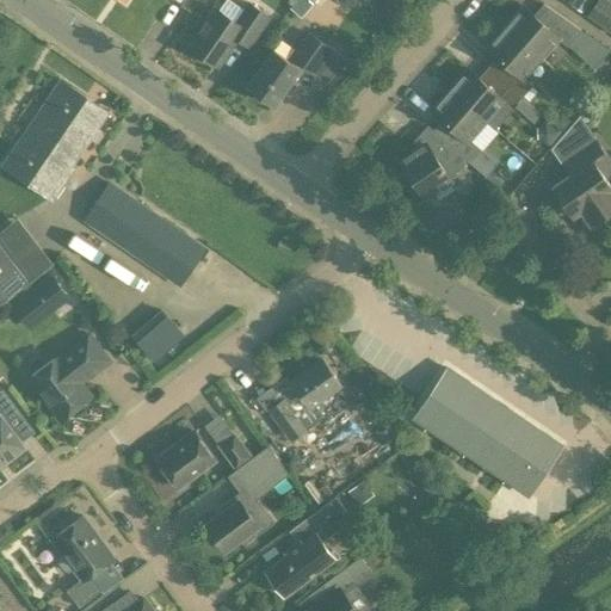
[(573,0),(572,5),(584,11),(588,0),(573,0)]
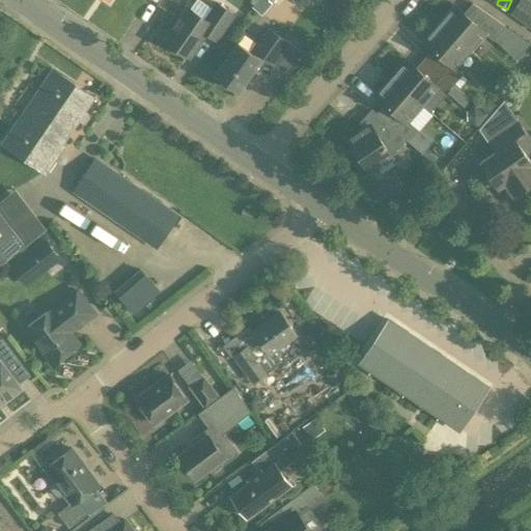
[(519,0),(509,12),(530,27),(530,1),(529,0),(519,0)]
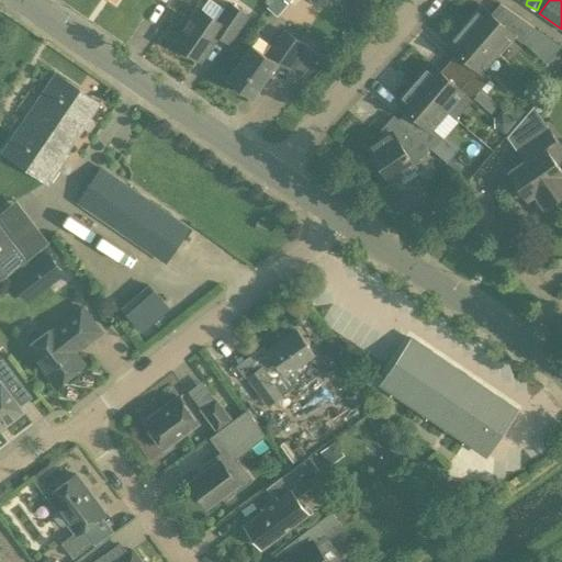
[(173,44),(199,60),(216,35),(227,43),(246,17),(229,4),(217,22),(199,9),(173,44)]
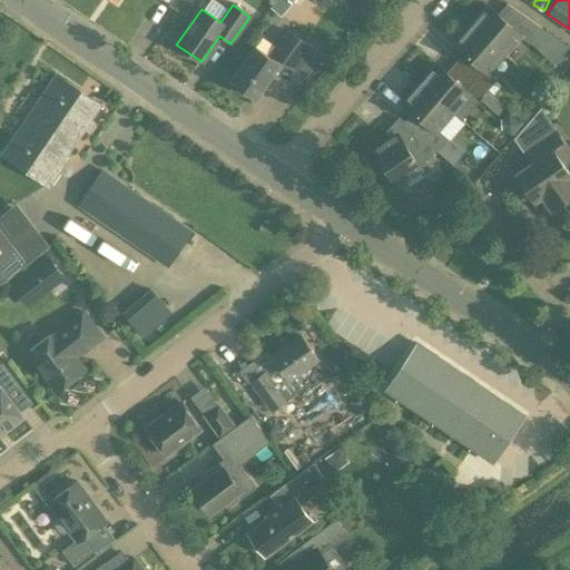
[(471,26),(503,53),(517,38),(527,45),(541,28),(522,15),(508,30),(485,10),(471,26)]
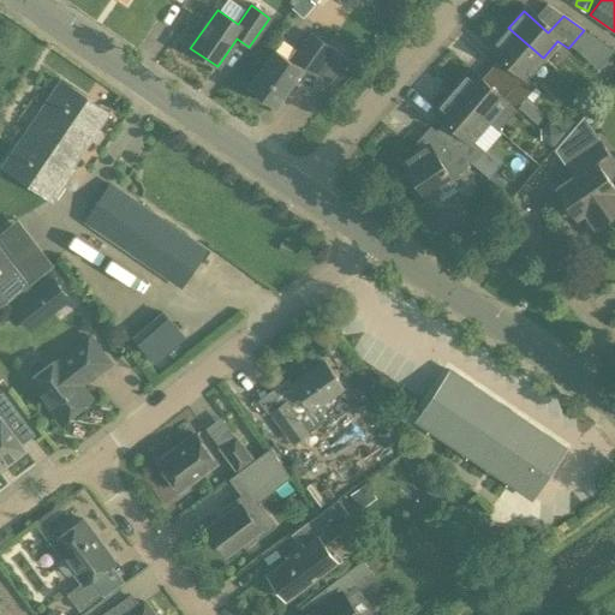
[(521,82),(543,58),(508,28),(488,53),(512,73),(503,83),(523,100),(532,89),(521,82)]
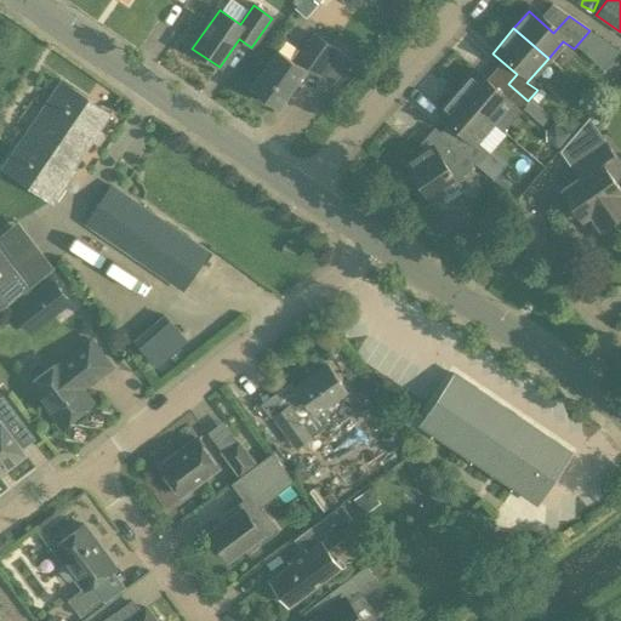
[(348,60),(337,50),(313,33),(295,58),(319,75),(331,83),(348,60)]
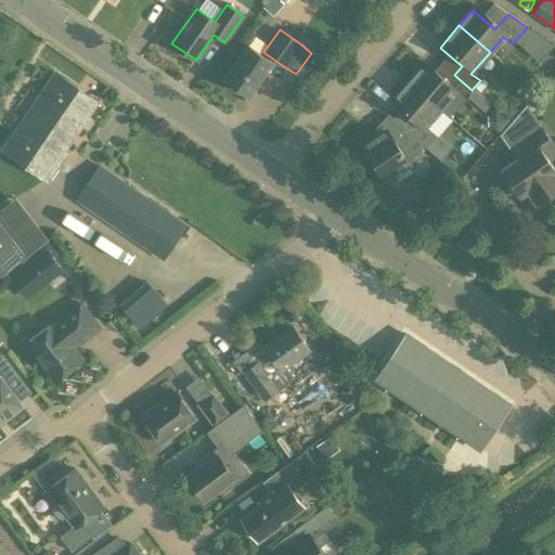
[(248,97),(271,63),(247,46),(223,79),(248,97)]
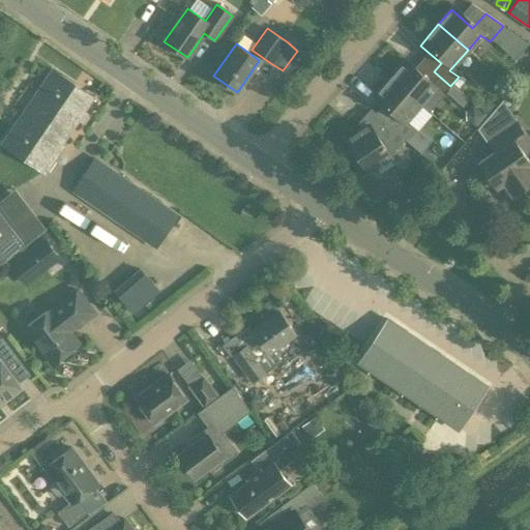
[(390,79),(420,105),(429,111),(450,86),(434,71),(427,80),(406,61),(390,79)]
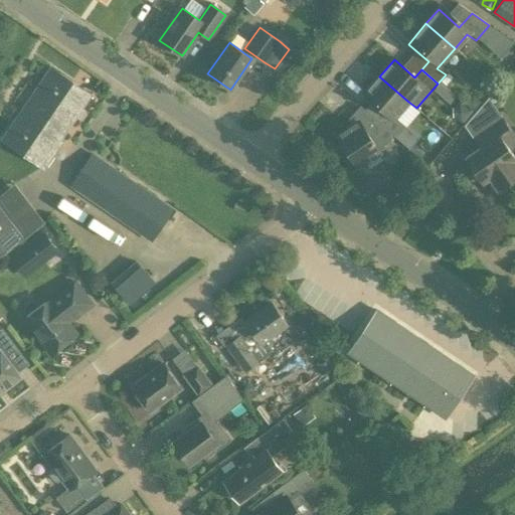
[(50,68),(29,101),(48,114),(51,117),(66,128),(90,95),(50,68)]
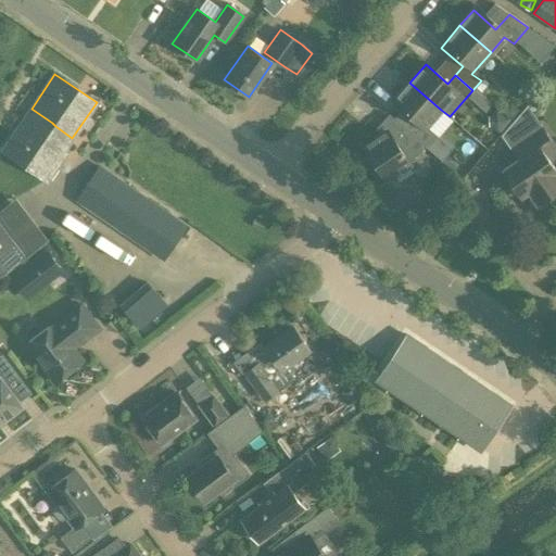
[(422,131),(441,110),(409,83),(391,104),(413,123),(404,134),(421,150),(432,138),(422,131)]
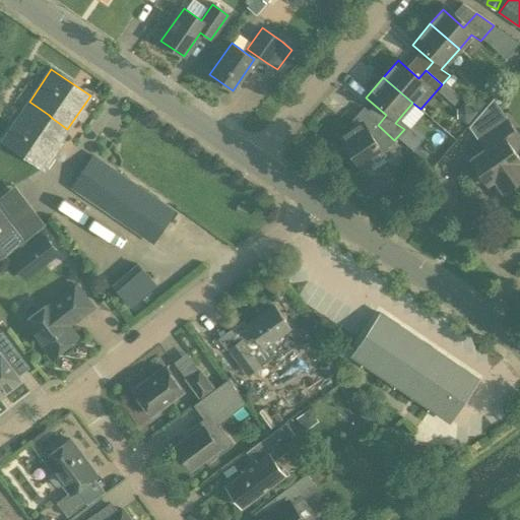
[(49,115),(29,102),(2,141),(44,169),(60,144),(58,142),(67,129),(52,118),(49,115)]
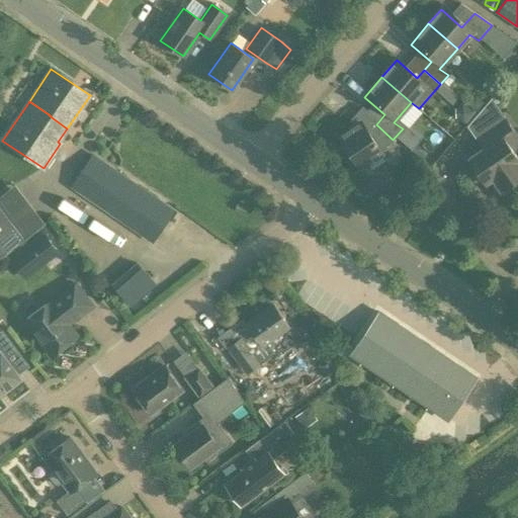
[(517,176),(517,163),(516,161),(506,146),(516,140),(502,119),(481,135),(488,145),(466,159),(484,184),(489,180),(497,191),(517,176)]
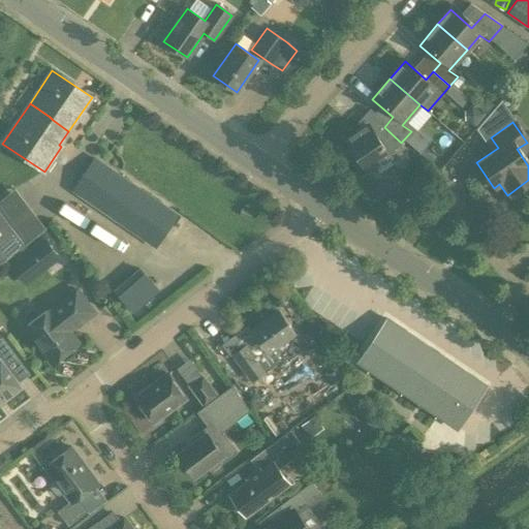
[(389,157),(401,143),(384,127),(375,137),(366,124),(343,139),(366,173),(389,157)]
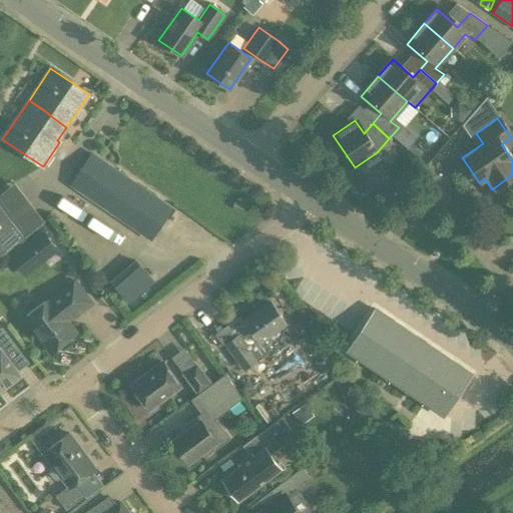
[(149,240),(172,207),(91,152),(69,185),(149,240)]
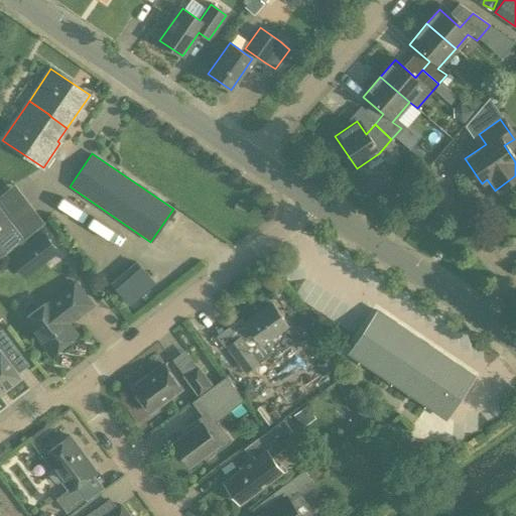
[(0,256),(25,237),(0,203),(0,256)]
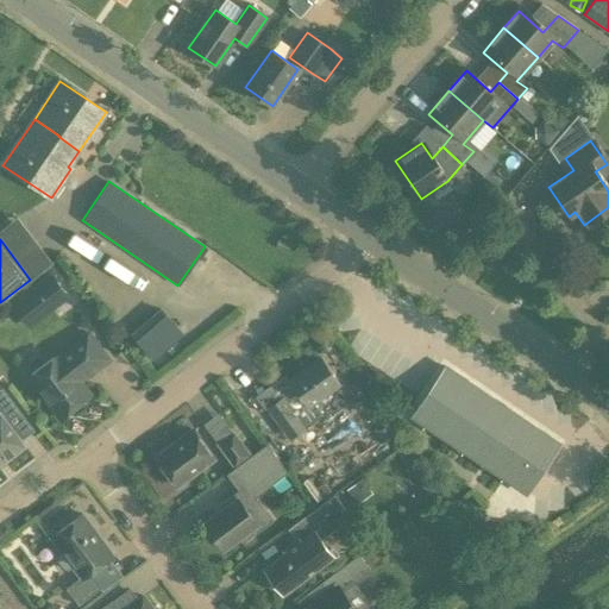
[(35,288),(54,313),(70,300),(52,275),(35,288)]
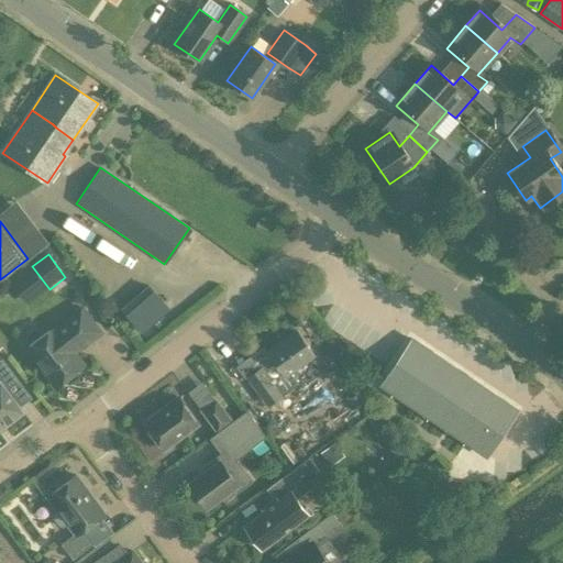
[(151,284),(127,308),(131,313),(156,289),(151,284)]
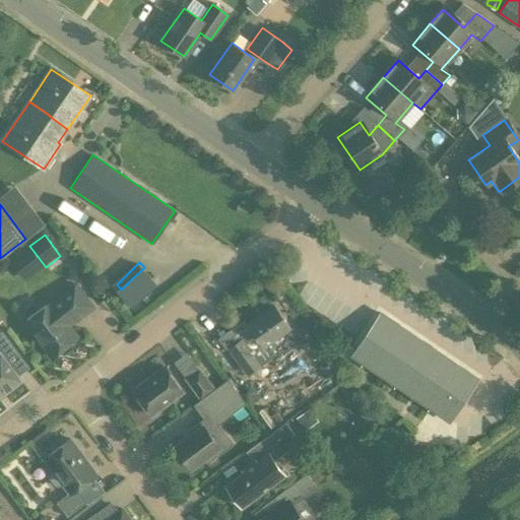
[(120,288),(132,306),(160,285),(147,268),(120,288)]
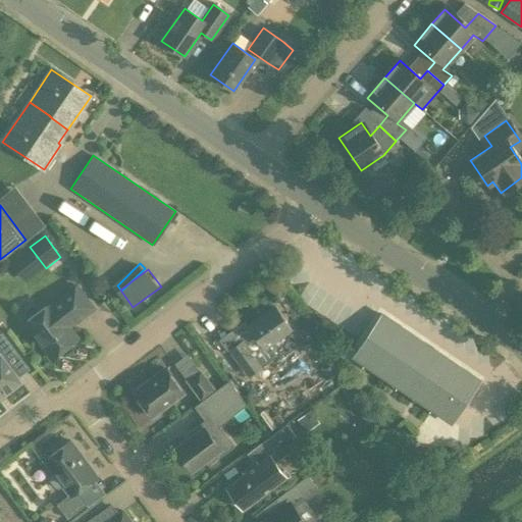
[(67,327),(92,309),(74,285),(50,305),(50,304),(23,324),(51,359),(76,340),(67,327)]
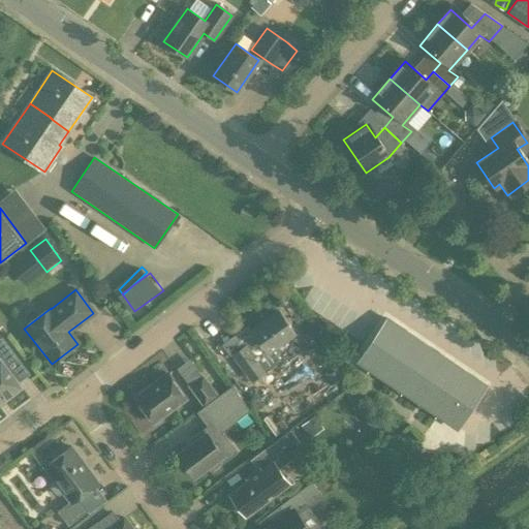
[(272,350),(294,334),(277,311),(250,330),(255,337),(246,344),(230,354),(251,383),(276,366),(277,358),(272,350)]
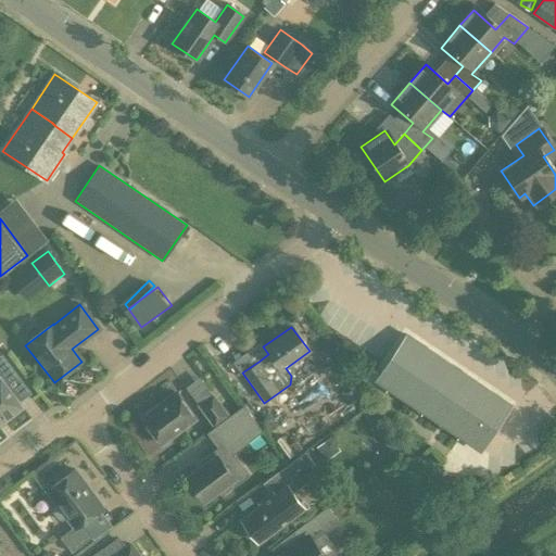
[(377,380),(458,436),(480,451),(510,404),(407,335),(377,380)]
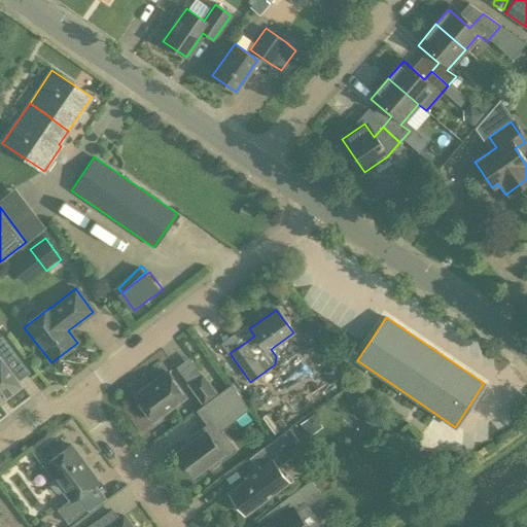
[(0,401),(21,387),(3,364),(13,356),(1,339),(0,339),(0,401)]
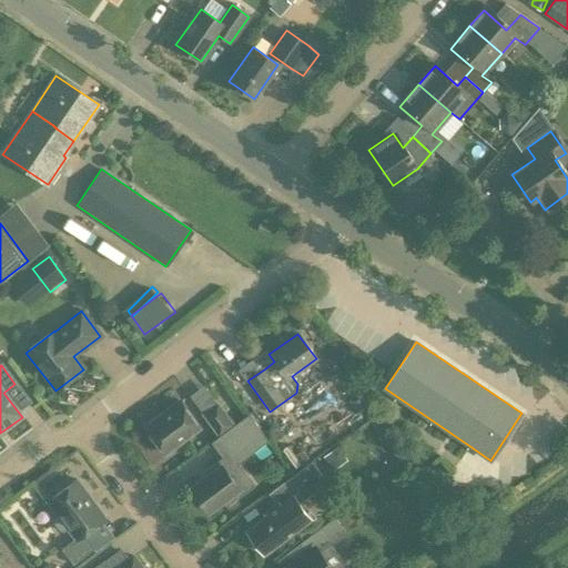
[(164,454),(176,445),(199,428),(179,401),(143,427),(164,454)]
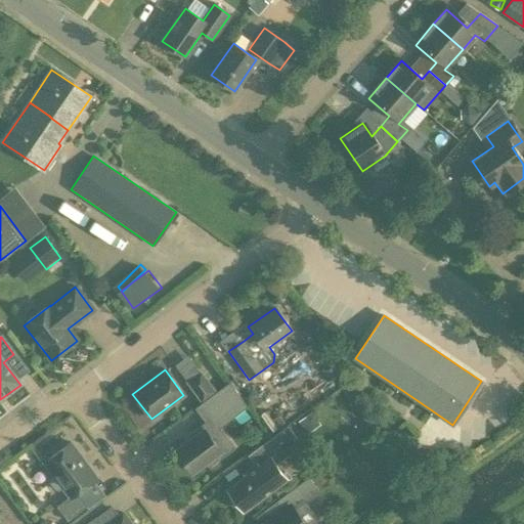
[(201,402),(216,391),(201,370),(186,382),(201,402)]
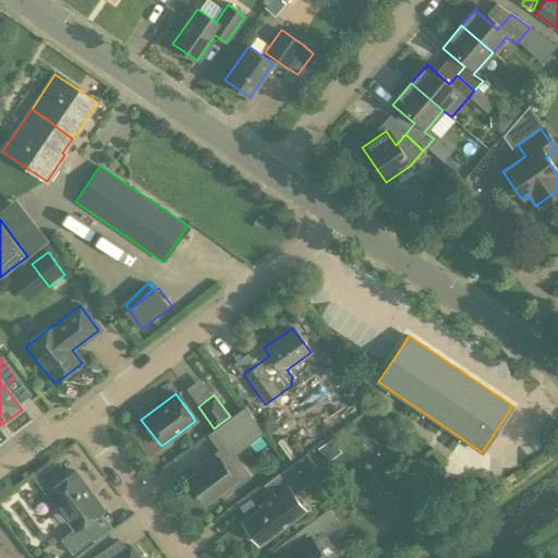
[(262,433),(243,409),(230,419),(249,443),(262,433)]
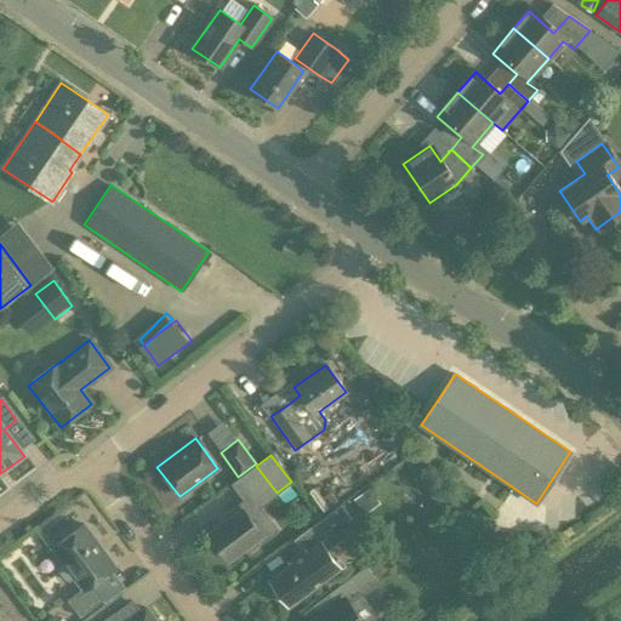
[(208,534),(228,562),(243,550),(246,554),(278,530),(250,495),(224,513),(228,518),(208,534)]
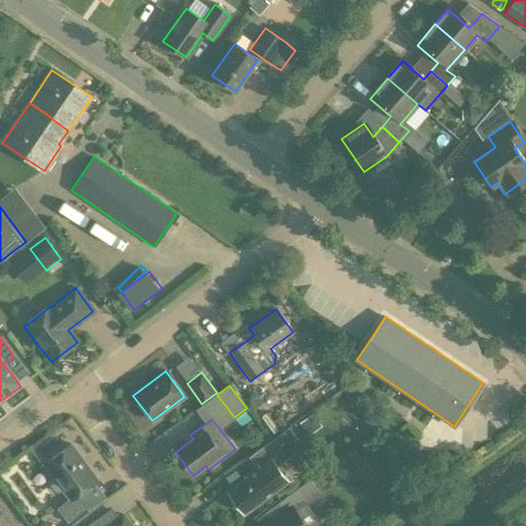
[(247,478),(228,491),(230,494),(230,499),(231,503),(233,506),(237,509),(241,510),(243,513),(287,481),(276,466),(302,447),(288,427),(249,457),(255,467),(245,476),(247,478)]
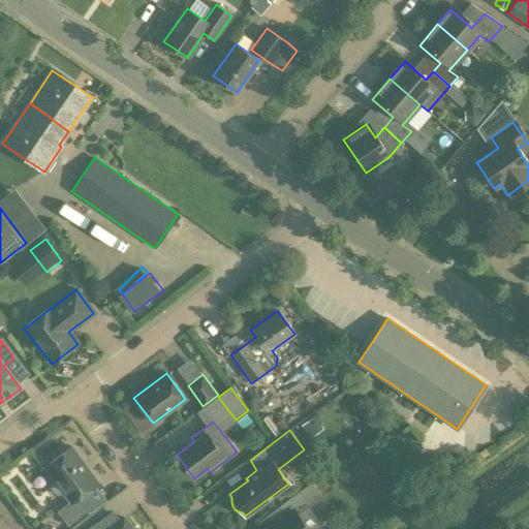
[(97,484),(70,447),(43,467),(54,480),(51,483),(50,488),(56,495),(60,495),(63,493),(70,502),(57,512),(67,527),(88,511),(78,498),(97,484)]
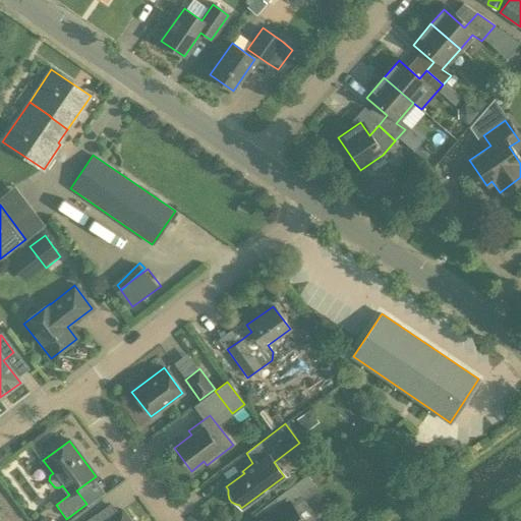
[(302,499),(305,497),(295,483),(274,499),(282,509),(265,520),(308,520),(315,516),(302,499)]
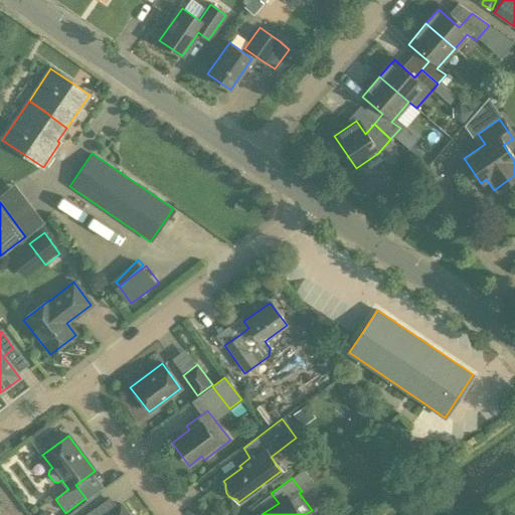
[(128,514),(120,505),(106,514),(98,514),(94,509),(86,514),(128,514)]
